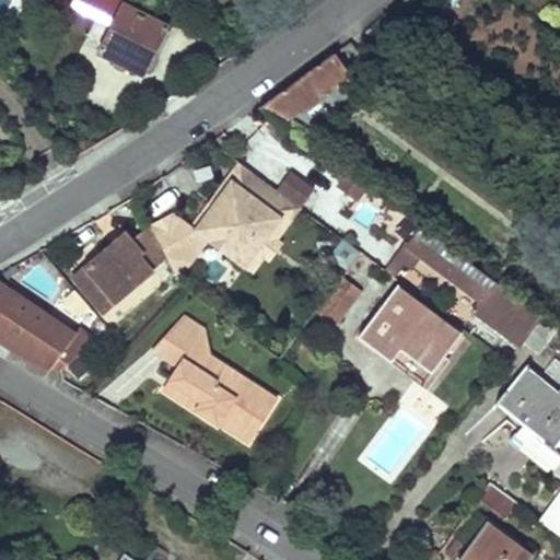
[(81,0),(102,10),(106,0),(81,0)]
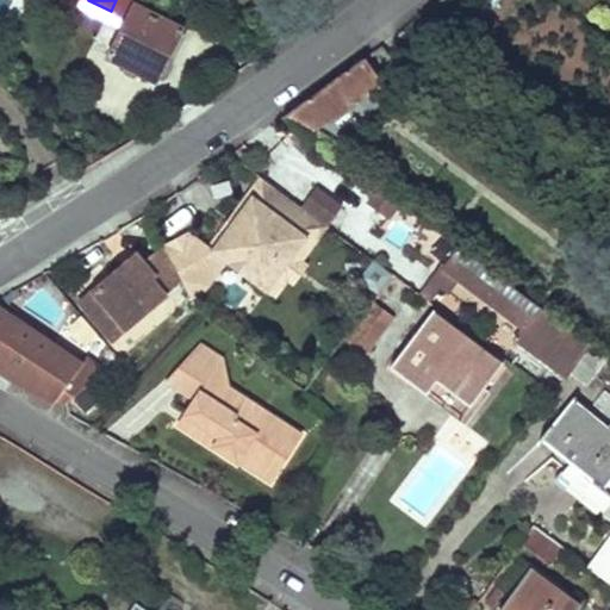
[(135,5),(136,1),(134,0),(116,0),(111,11),(107,19),(124,27),(135,5)]
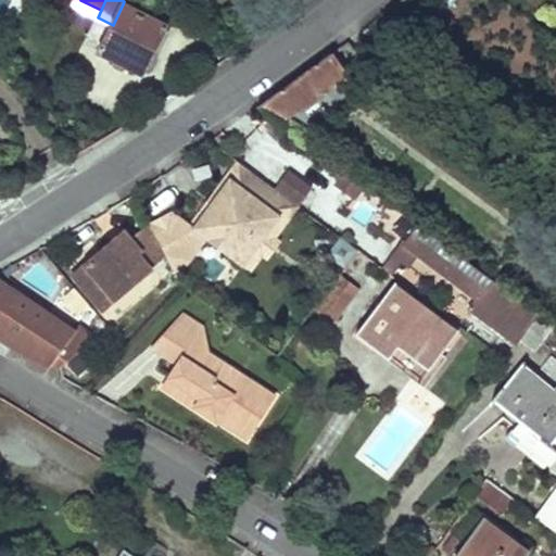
[(153,55),(167,28),(123,4),(113,25),(100,52),(115,60),(116,67),(122,70),(129,66),(146,75),(147,72),(151,72),(155,61),(153,55)]
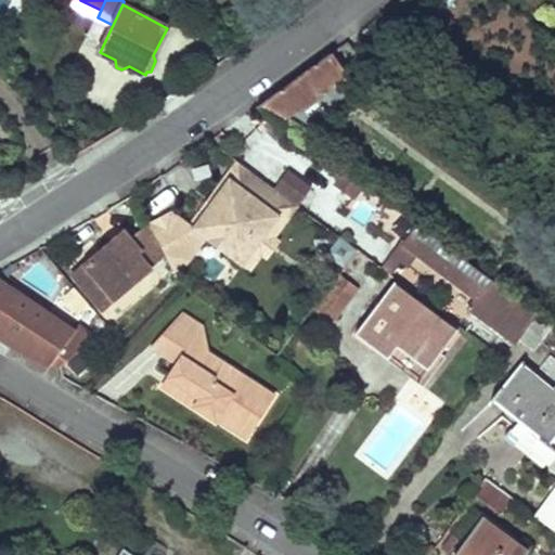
[(331,55),(256,108),(310,146),(317,139),(287,117),(326,89),(328,91),(347,77),(331,55)]
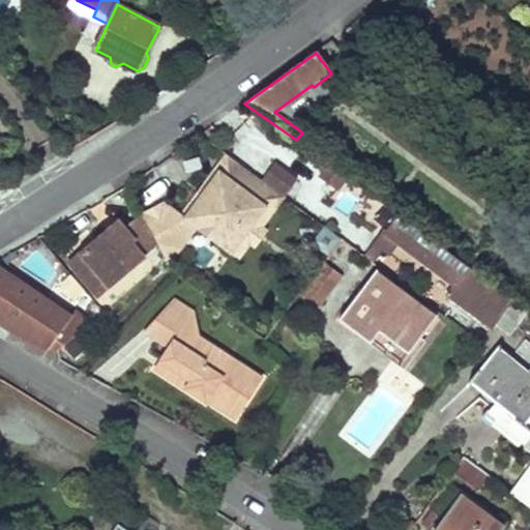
[(228,154),(182,215),(186,219),(198,204),(202,206),(214,189),(210,186),(232,157),(228,154)]
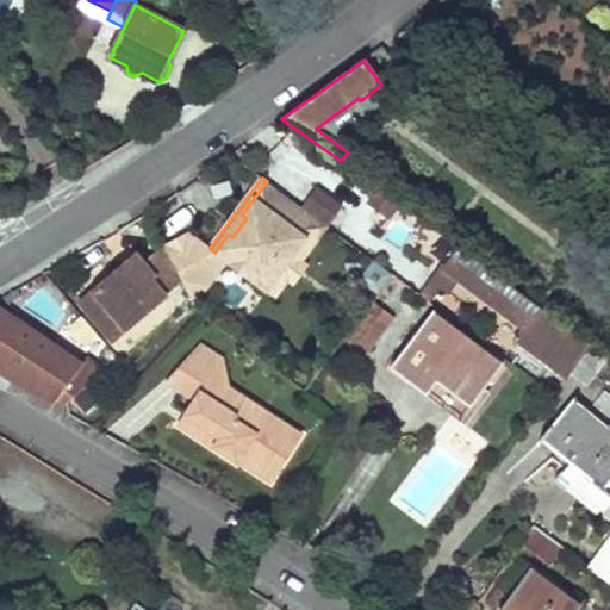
[(182,281),(191,297),(200,291),(223,259),(234,266),(241,254),(255,265),(248,277),(266,290),(305,235),(300,231),(312,216),(303,207),(267,181),(242,215),(247,218),(232,237),(228,235),(215,253),(210,248),(194,236),(166,251),(182,281)]
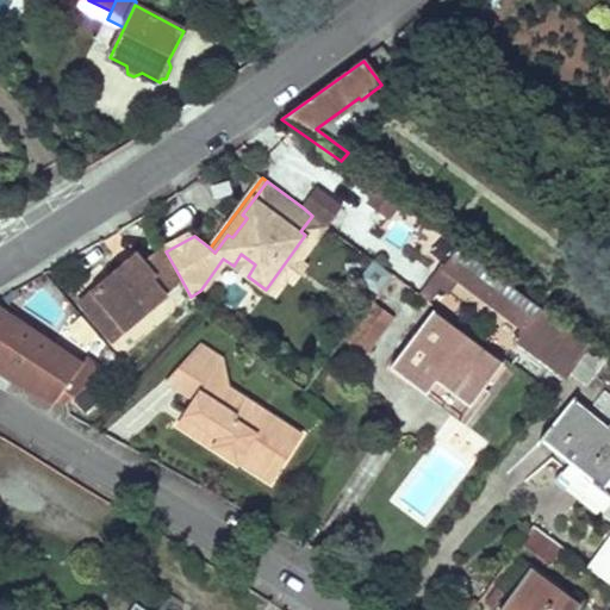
[(379,212),(390,197),(368,181),(358,197),(379,212)]
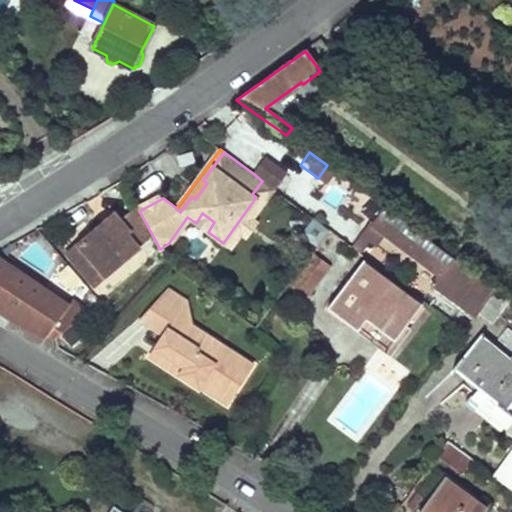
[(275,190),(288,174),(266,157),(254,174),(262,181),(274,189),(275,190)]
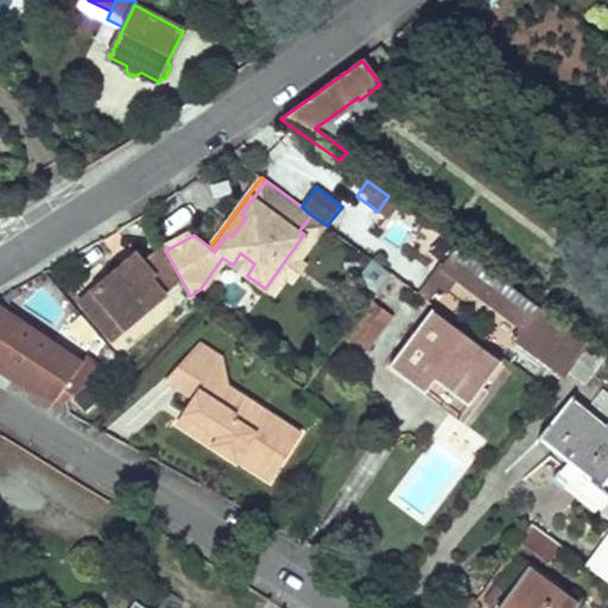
[(304,234),(265,289),(273,295),(285,278),(289,282),(304,261),(301,259),(325,225),(311,215),(299,230),(304,234)]
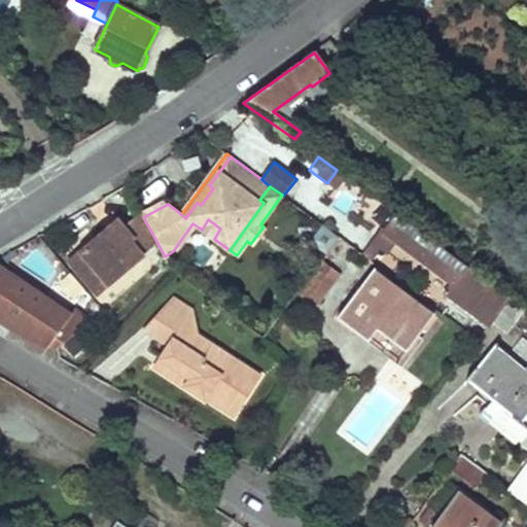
[(505,332),(524,309),(374,196),(360,214),(373,223),(453,282),(447,292),(489,325),(492,321),(505,332)]
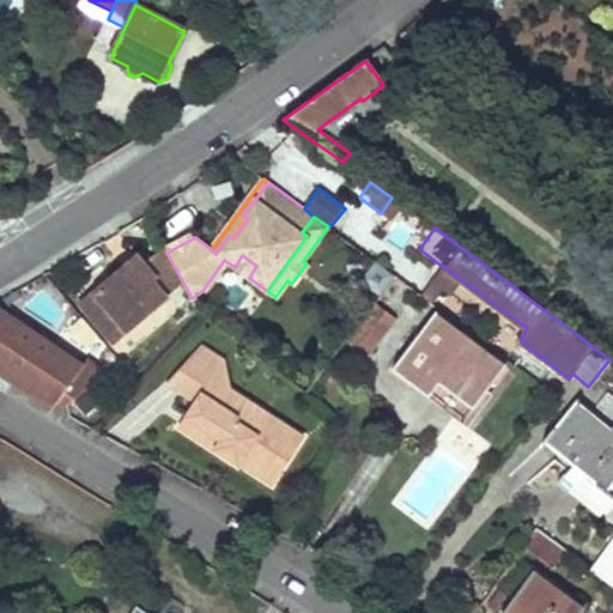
[(167,253),(195,237),(189,234),(163,247),(167,253)]
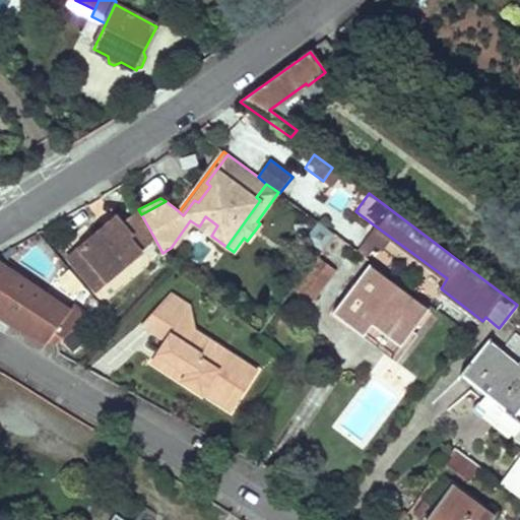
[(349,245),(368,220),(355,211),(351,208),(333,234),(334,234),(349,245)]
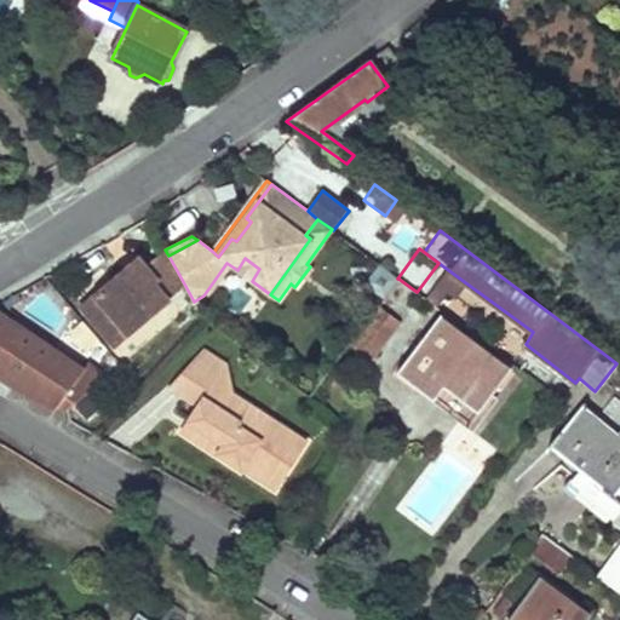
[(84,306),(127,359),(178,315),(166,302),(185,286),(168,256),(165,250),(147,265),(141,258),(84,306)]
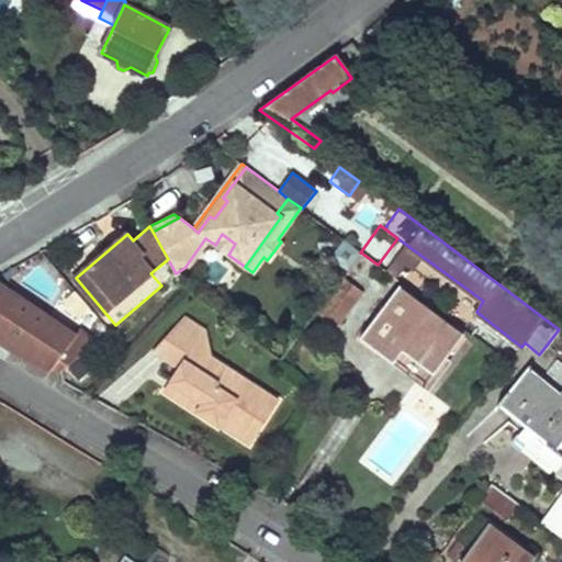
[(235,244),(222,234),(215,245),(228,255),(235,244)]
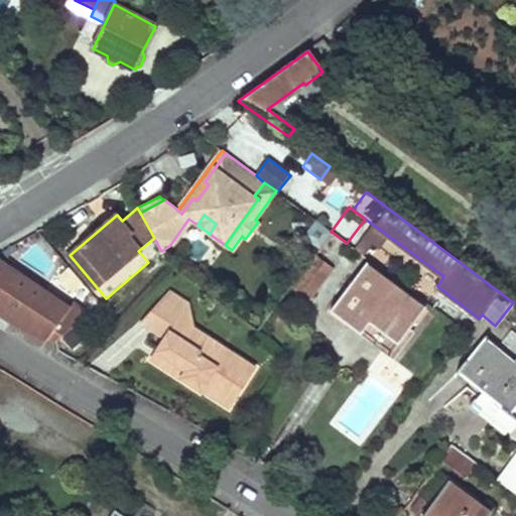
[(302,235),(319,247),(332,232),(331,232),(314,219),(302,235)]
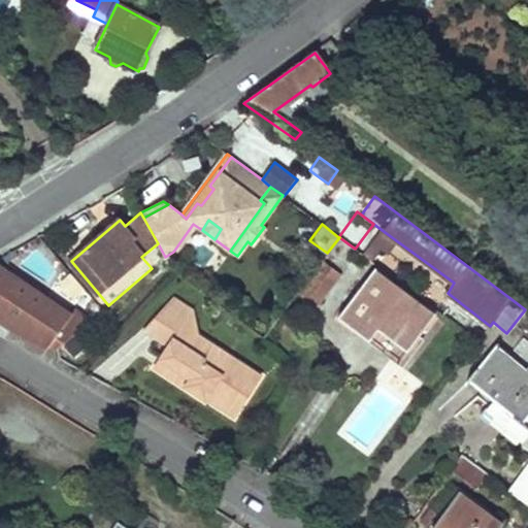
[(314,305),(338,272),(322,260),(297,293),(314,305)]
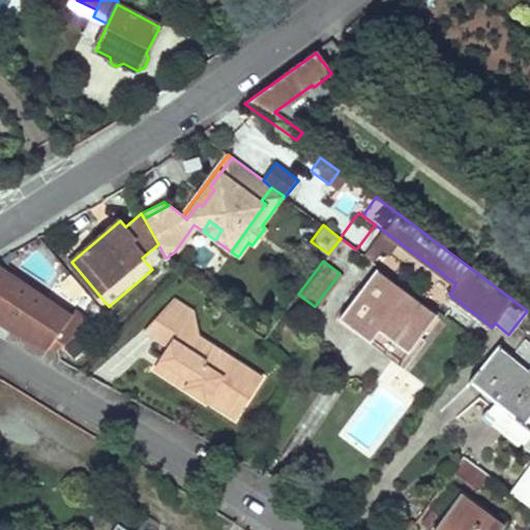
[(52,345),(59,349),(63,346),(82,329),(94,319),(92,314),(86,310),(83,315),(77,310),(72,316),(0,267),(0,322),(46,351),(52,345)]
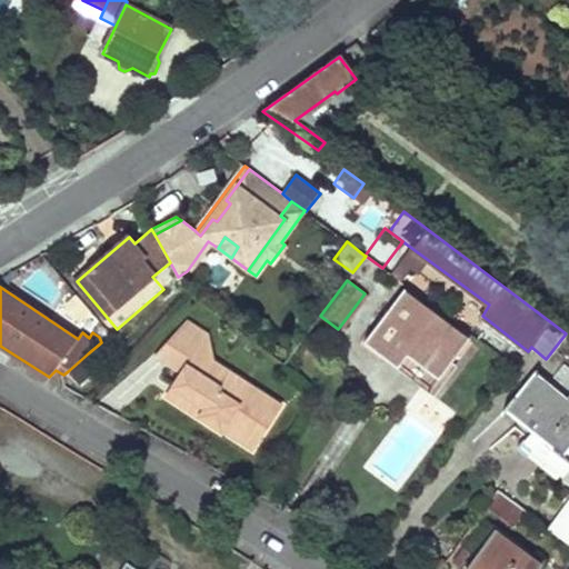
[(427,326),(436,313),(403,290),(395,303),(427,326)]
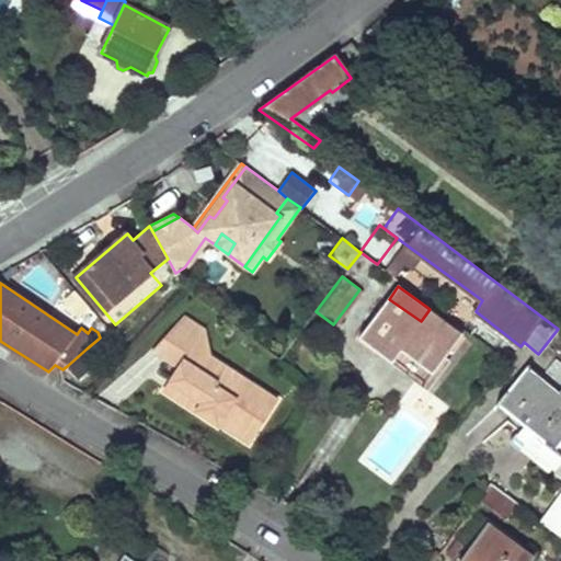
[(432,375),(464,333),(430,309),(421,321),(389,299),(362,338),(379,351),(387,341),(432,375)]
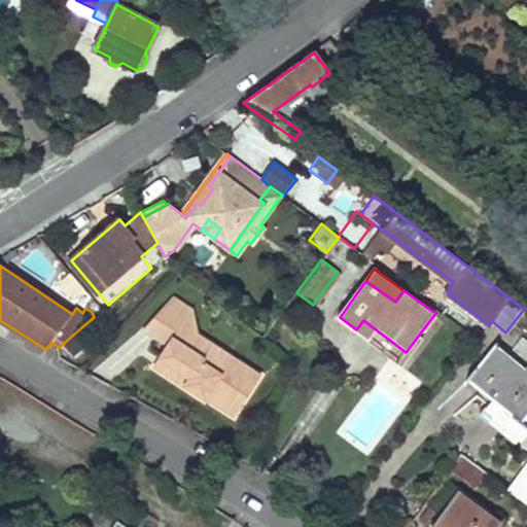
[(150,328),(169,342),(182,322),(192,306),(173,292),(150,328)]
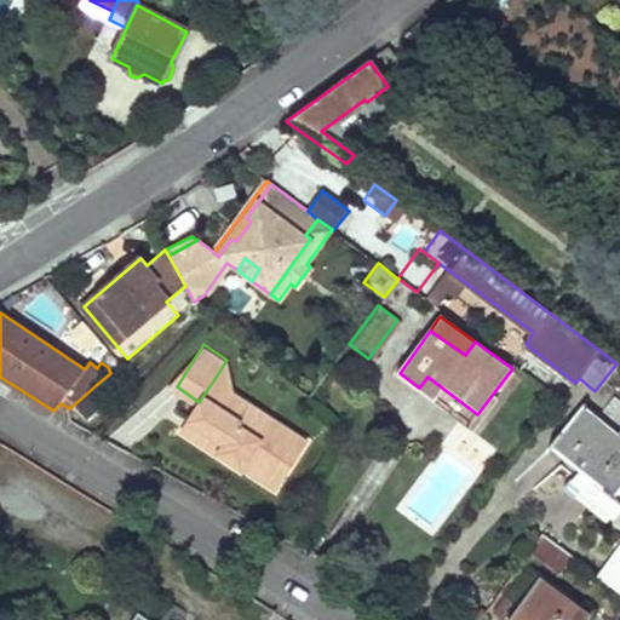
[(227,360),(214,379),(233,390),(227,360)]
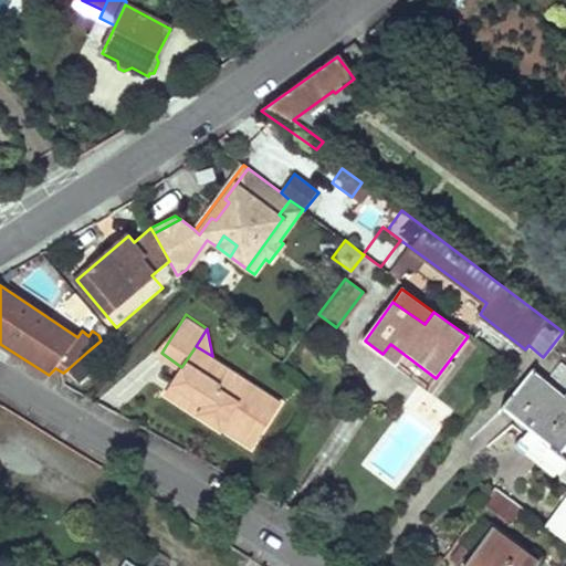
[(429,388),(436,378),(390,344),(383,354),(429,388)]
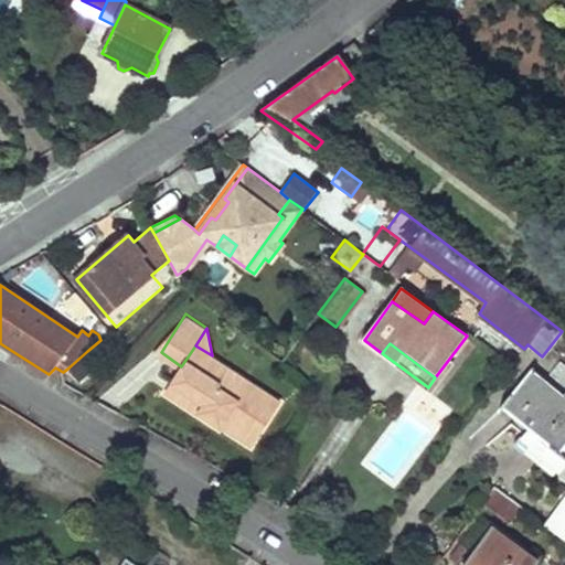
[(181,366),(172,382),(204,403),(199,412),(221,426),(224,423),(253,441),(280,401),(212,355),(195,345),(181,366)]
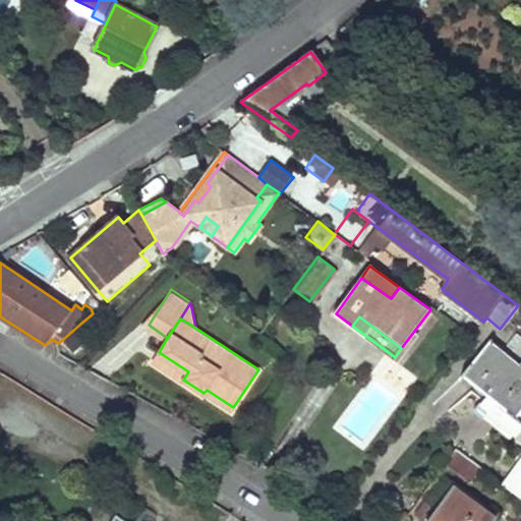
[(80,324),(62,340),(72,350),(90,336),(80,324)]
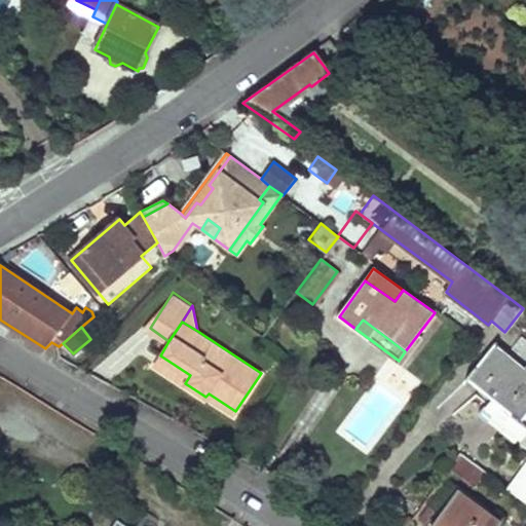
[(525,366),(525,368),(495,344),(466,380),(490,399),(521,422),(525,415),(525,366)]
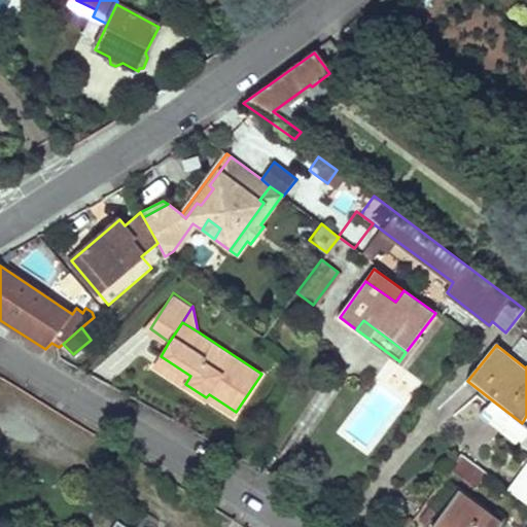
[(185,384),(190,376),(161,356),(154,363),(185,384)]
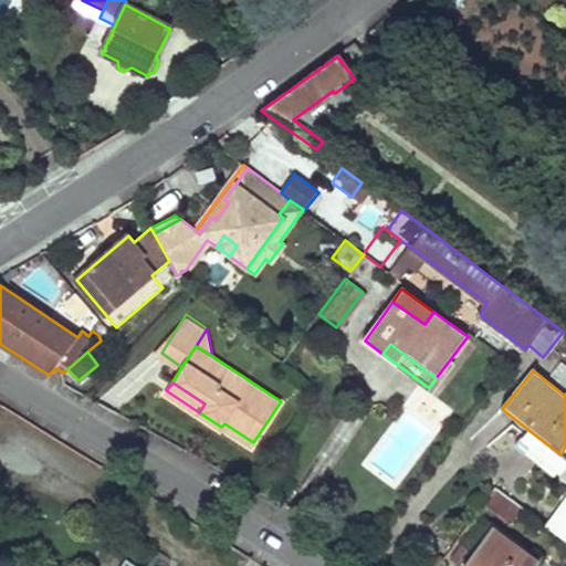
[(565,447),(561,454),(527,429),(521,440),(559,470),(565,461),(565,447)]
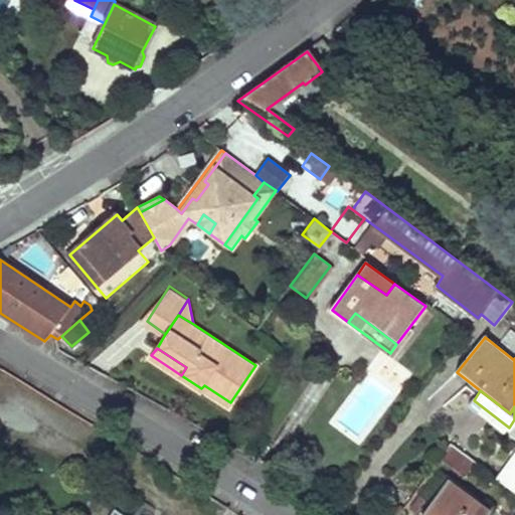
[(466,477),(477,460),(451,444),(440,462),(466,477)]
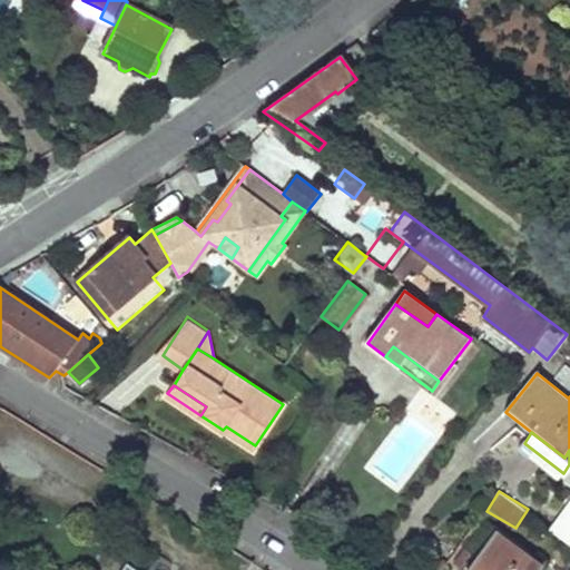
[(569,503),(551,532),(569,546),(569,503)]
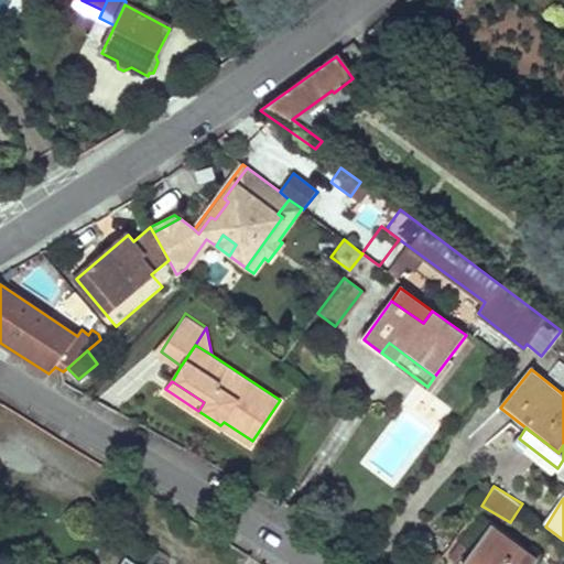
[(532,563),(537,559),(490,525),(472,551),(459,543),(451,556),(459,563),(532,563)]
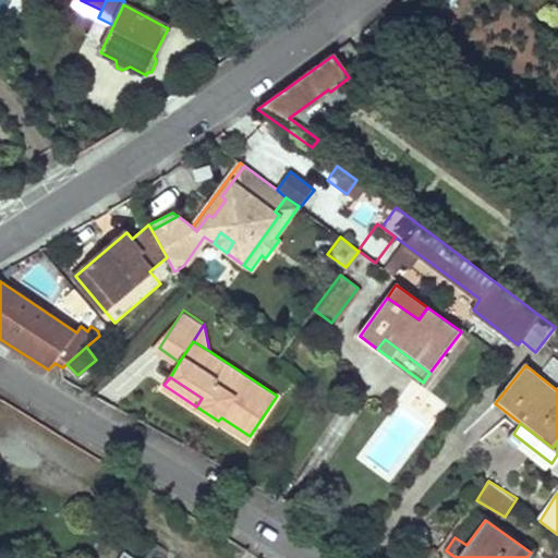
[(421,557),(433,557),(437,553),(429,547),(421,557)]
